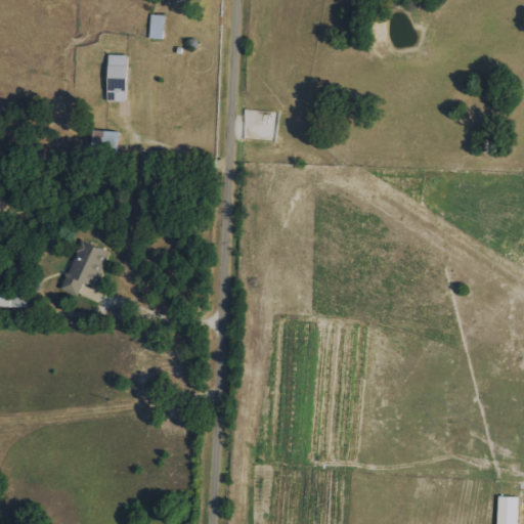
[(149,39),(164,40),(165,15),(150,14),(149,39)]
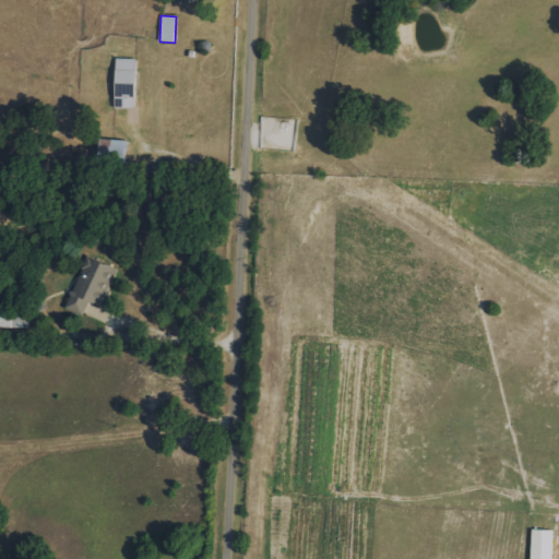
[(135,59),(116,58),(115,107),(134,108),(135,59)]
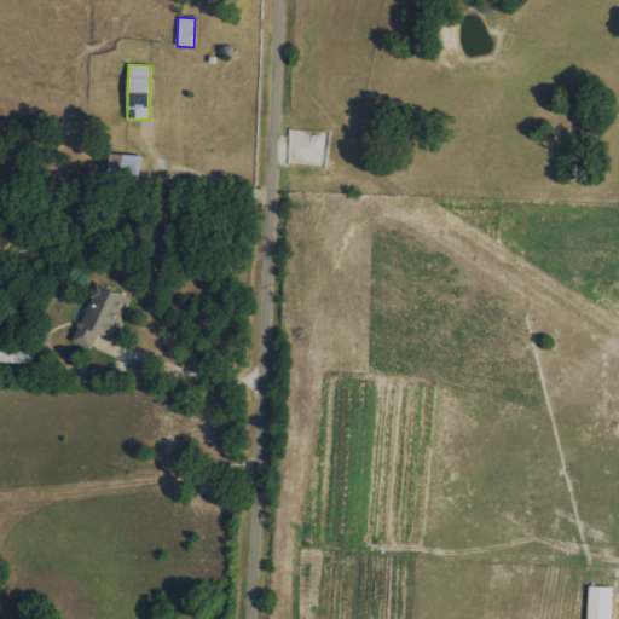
[(109,180),(138,183),(139,155),(110,154),(109,180)]
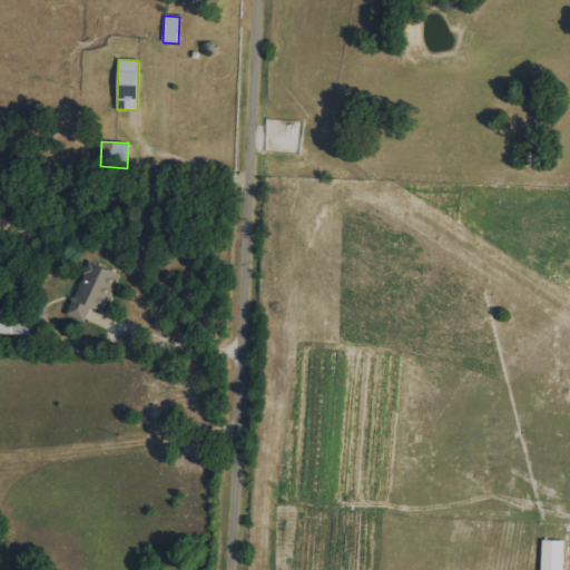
[(118,273),(87,261),(67,315),(85,322),(90,307),(104,312),(118,273)]
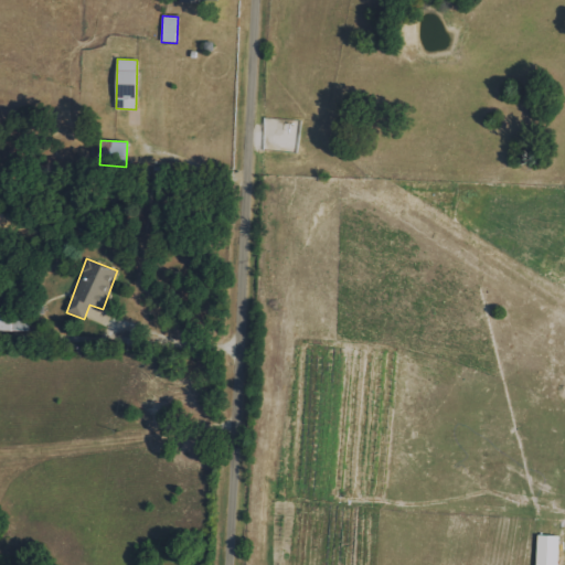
[(0,330),(21,331),(22,310),(0,309),(0,330)]
